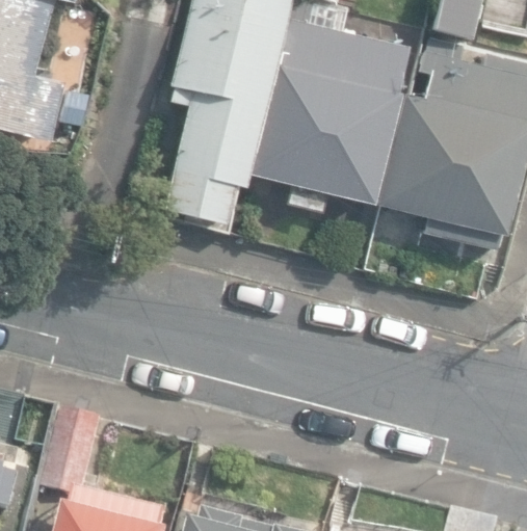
[(0,0),(0,129),(49,142),(63,83),(35,77),(54,0),(63,0),(73,2),(73,0),(0,0)]
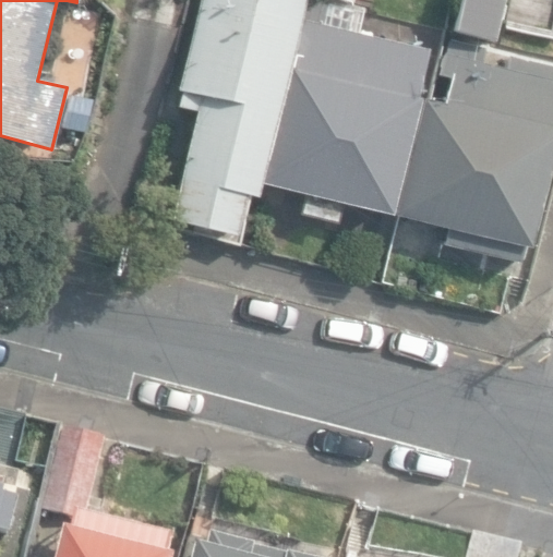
[(171,221),(233,237),(243,196),(255,200),(303,0),(202,0),(180,92),(183,93),(180,108),(197,112),(171,221)]
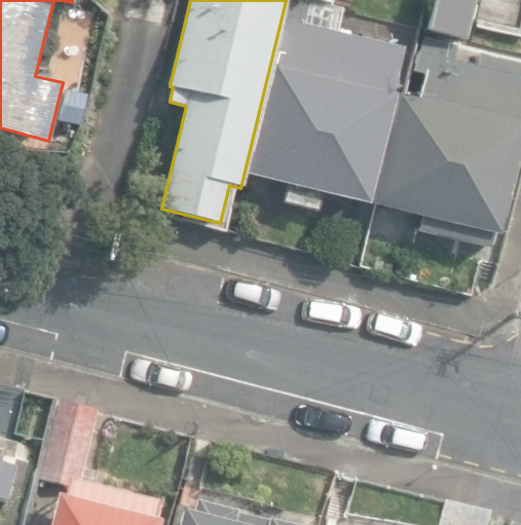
[(283,201),(320,211),(325,193),(368,203),(407,47),(340,31),(345,7),(315,0),(292,0),(249,173),(287,183),(283,201)]
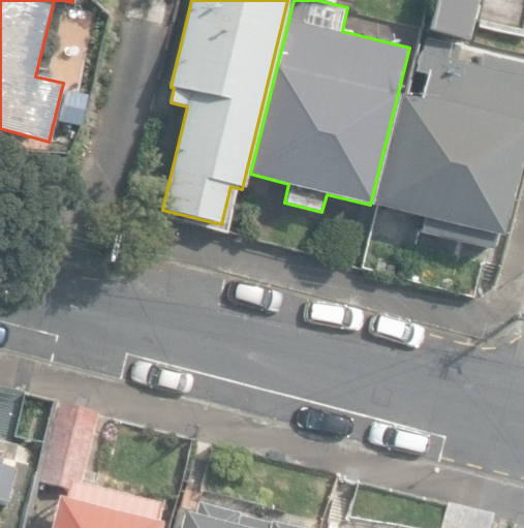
[(436,0),(430,28),(470,38),(480,0),(436,0)]
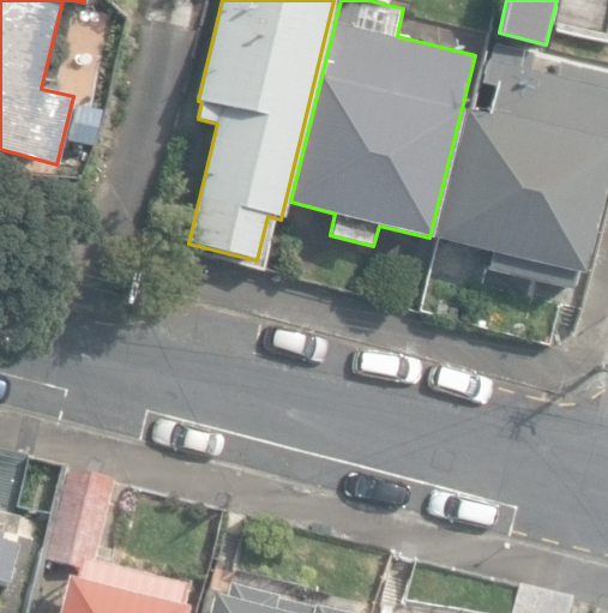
[(489,269),(570,290),(575,274),(581,275),(607,170),(607,70),(551,55),(546,74),(533,71),(537,54),(497,43),(486,82),(498,85),(491,114),(470,109),(437,238),(494,252),(489,269)]
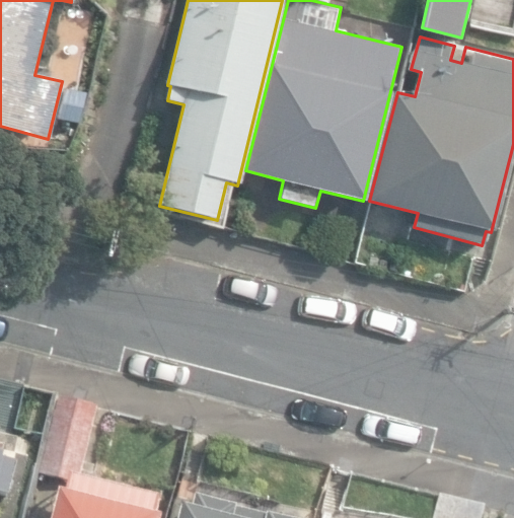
[(78,123),(85,92),(66,88),(60,118),(78,123)]
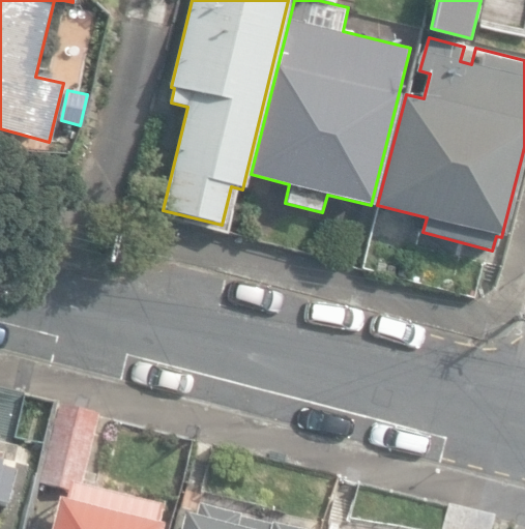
[(0,444),(18,449),(32,397),(0,387),(0,444)]
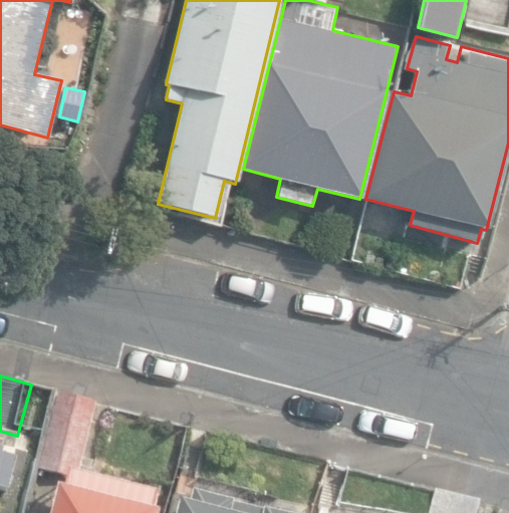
[(47,468),(83,477),(101,403),(65,395),(47,468)]
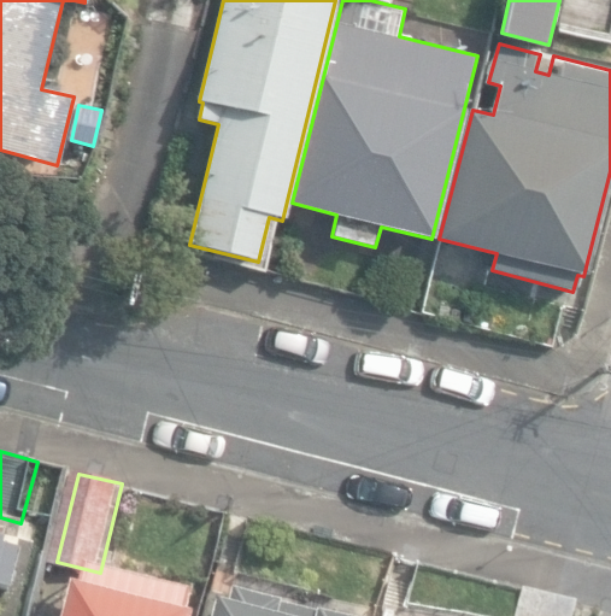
[(0,593),(15,597),(25,556),(9,552),(11,545),(0,543),(0,593)]
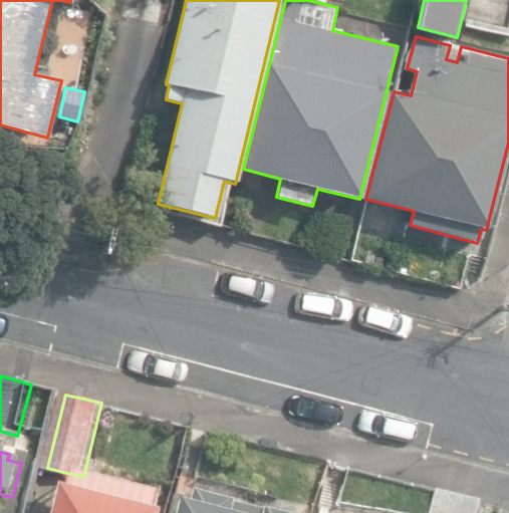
[(157,512),(161,497),(72,474),(68,492),(61,491),(55,512),(157,512)]
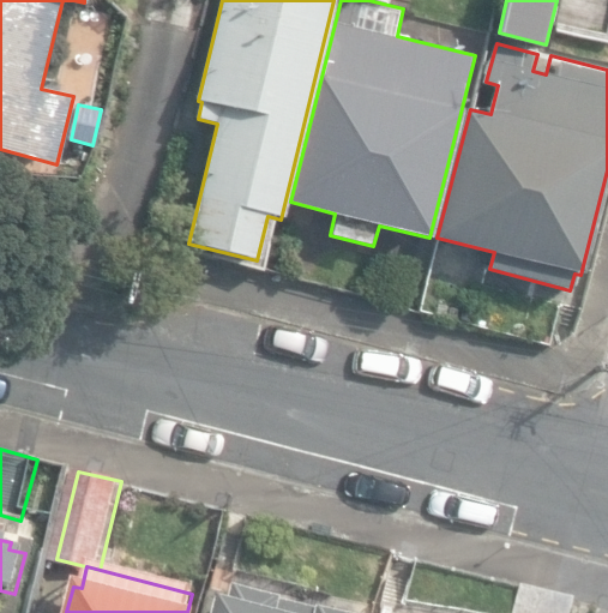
[(525,586),(517,612),(573,612),(577,600),(525,586)]
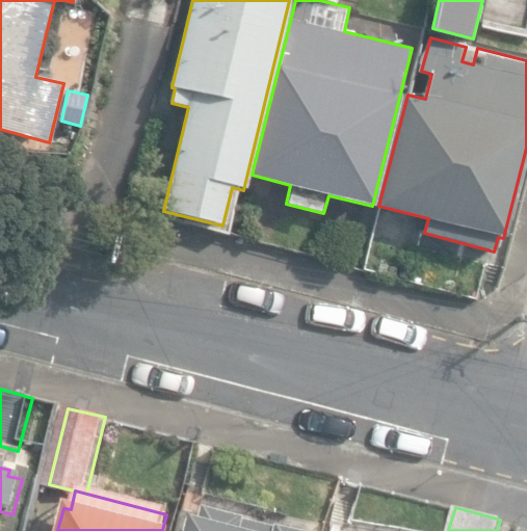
[(297,530),(210,508),(206,524),(194,521),(191,530),(297,530)]
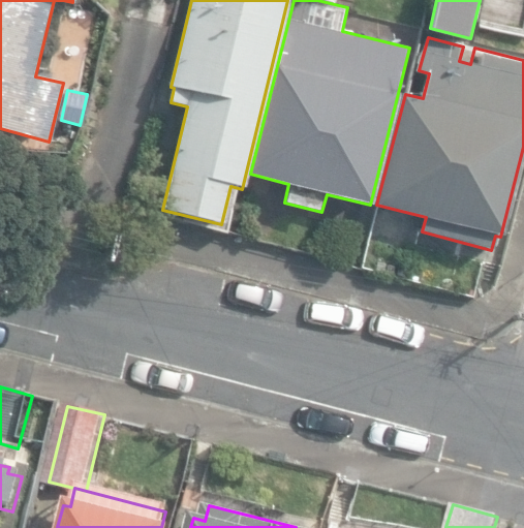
All buildings are outlined.
